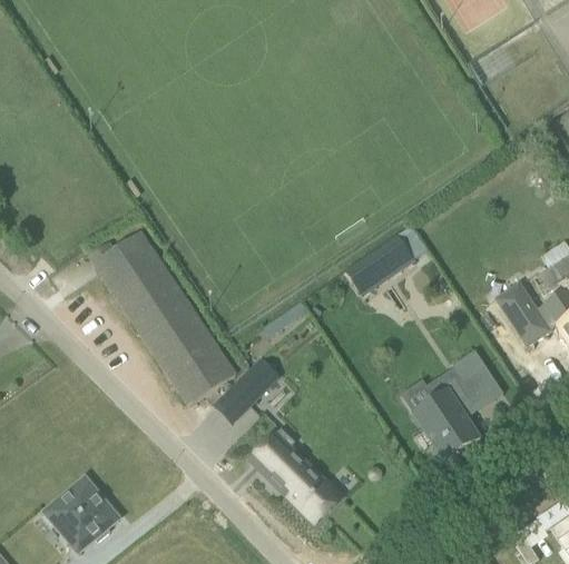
[(114,249),(109,243),(89,255),(189,405),(236,374),(140,230),(114,249)]
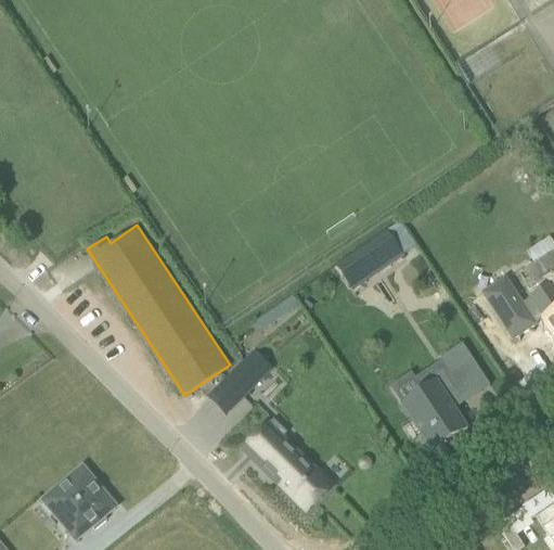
[(387,228),(359,247),(375,271),(403,252),(387,228)]
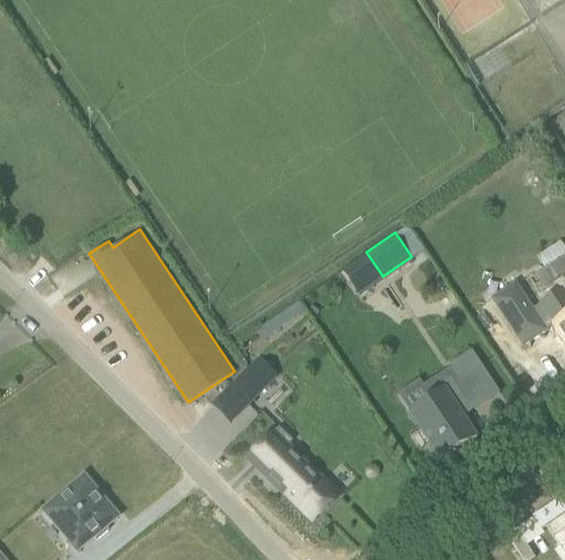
[(564,242),(562,238),(539,253),(546,264),(537,271),(552,292),(564,283),(564,242)]
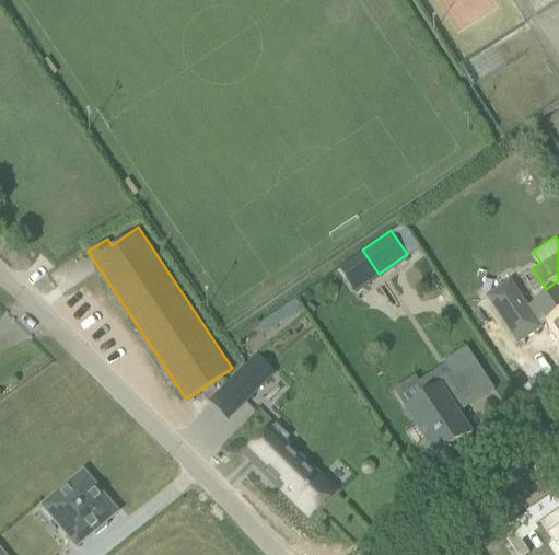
[(289,312),(297,325),(338,300),(330,287),(289,312)]
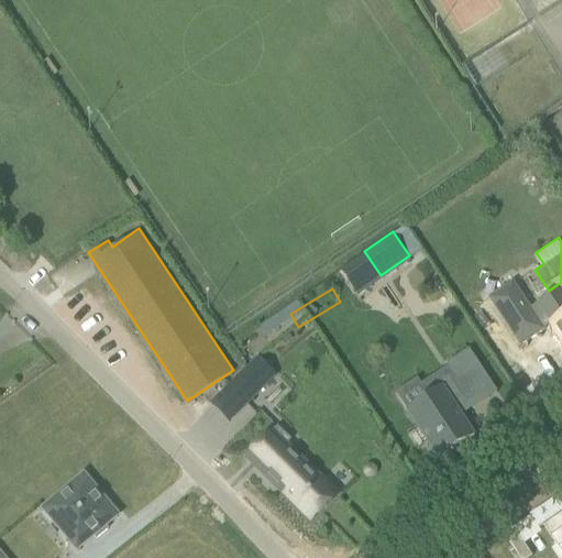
[(474,345),(452,359),(462,373),(484,359),(474,345)]
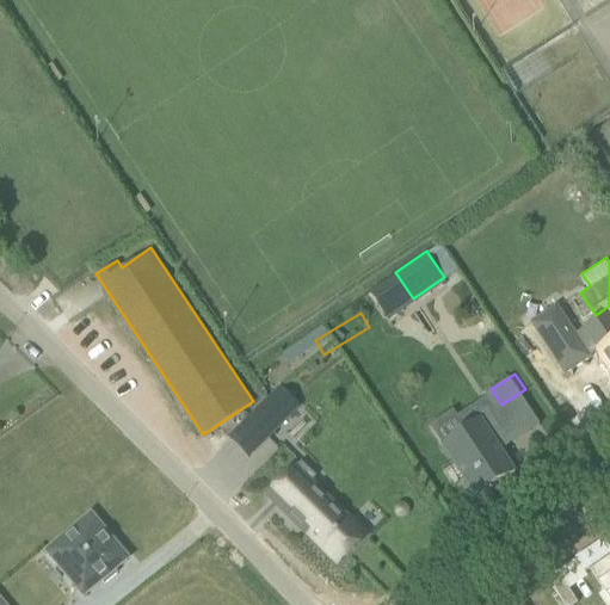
[(266,394),(236,424),(257,444),(287,414),(266,394)]
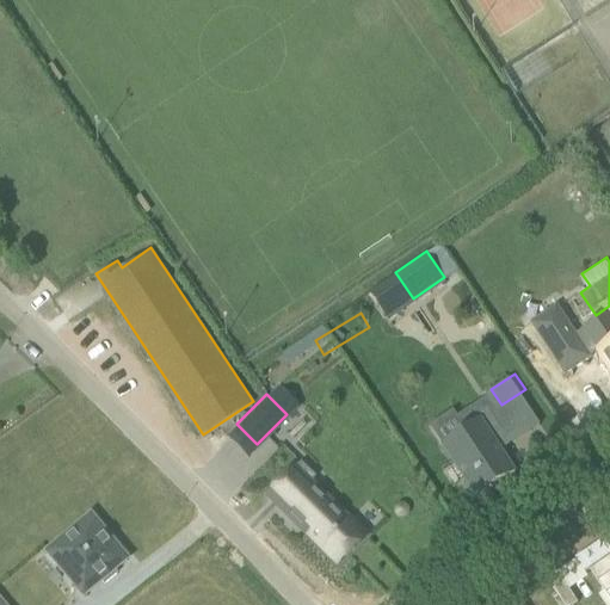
[(468,423),(447,437),(482,489),(519,465),(495,430),(506,423),(492,401),(466,419),(468,423)]
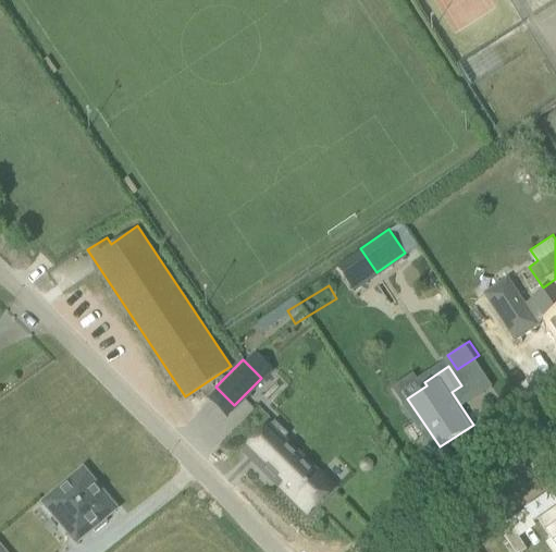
[(272,422),(242,454),(278,490),(279,488),(306,515),(331,491),(316,476),(312,478),(279,444),(286,437),(272,422)]
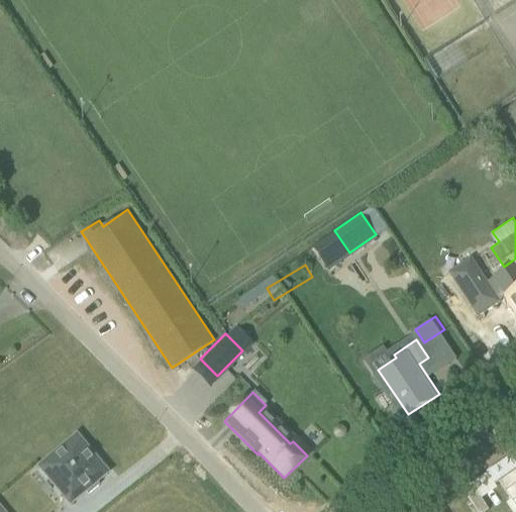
[(332,429),(332,430),(332,431),(333,431),(333,432),(333,433),(334,433),(334,434),(335,435),(336,435),(336,436),(337,436),(338,436),(339,436),(340,436),(341,436),(342,436),(342,435),(343,435),(344,434),(345,433),(345,432),(346,431),(346,430),(346,429),(346,428),(345,427),(345,426),(344,425),(343,424),(342,424),(342,423),(341,423),(340,423),(339,423),(338,423),(337,423),(336,423),(336,424),(335,424),(334,425),(333,426),(333,427),(332,428),(332,429)]
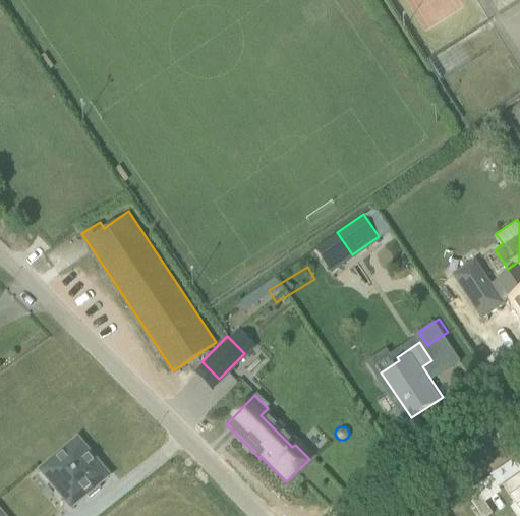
[(78,434),(38,467),(51,481),(71,505),(88,492),(90,494),(100,484),(98,482),(110,472),(96,455),(90,447),(78,434)]
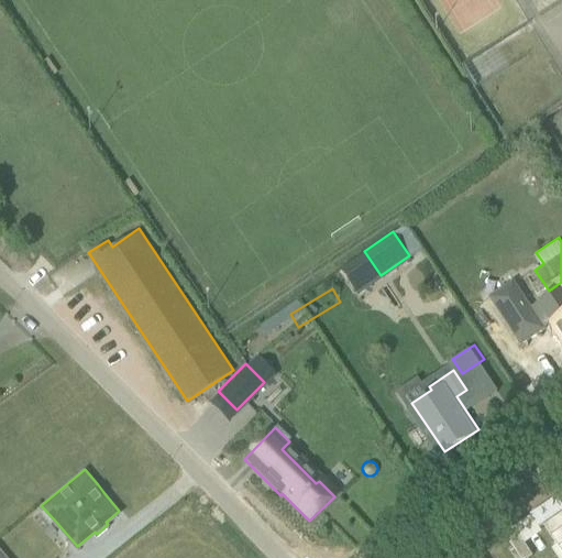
[(561,507),(544,520),(561,544),(561,507)]
